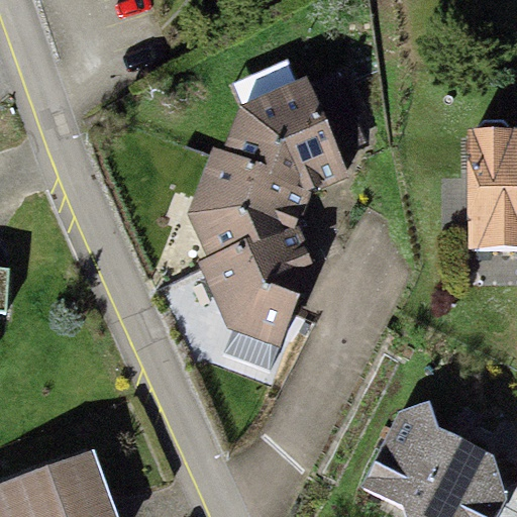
[(306,80),(240,106),(223,150),(270,168),(267,176),(309,191),(345,177),(335,151),(363,140),(335,74),(308,85),(306,80)]
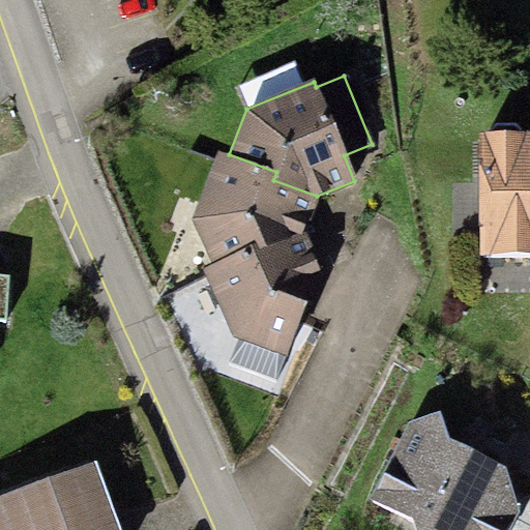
[(490,131),(479,131),(480,256),(529,255),(529,130),(521,131),(516,123),(494,124),(490,131)]
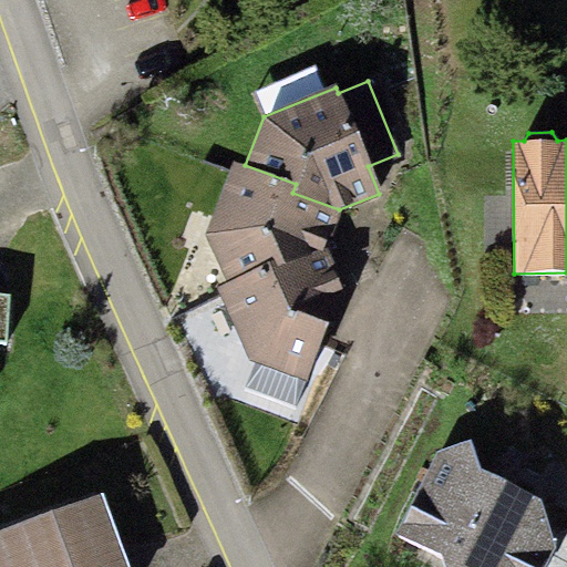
[(296,184),(245,165),(233,162),(206,235),(226,282),(269,264),(272,271),(326,248),(339,209),(292,193),(296,184)]
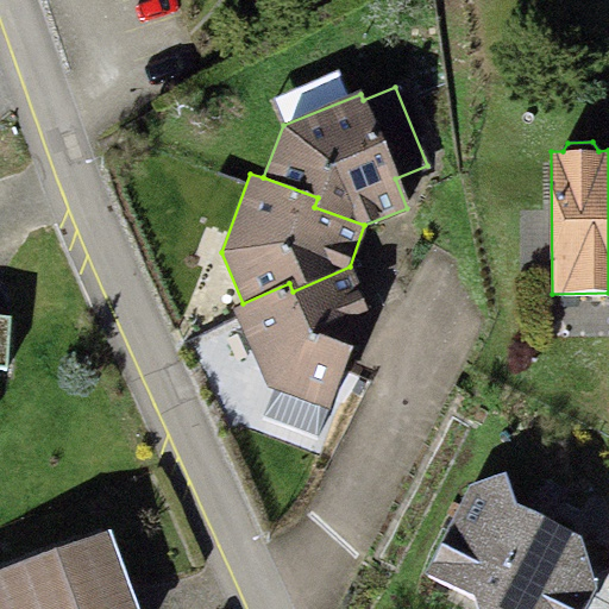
[(289,283),(243,303),(232,307),(265,385),(271,388),(259,418),(319,440),(369,311),(350,267),(293,292),(289,283)]
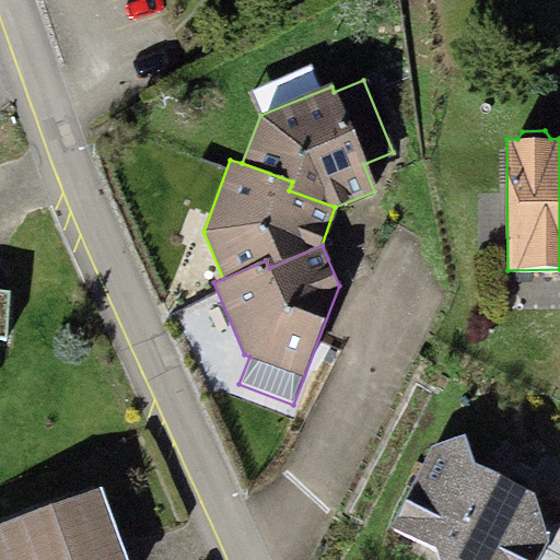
[(431,445),(388,527),(436,551),(439,559),(538,559),(548,541),(534,492),(473,462),(464,434),(431,445)]
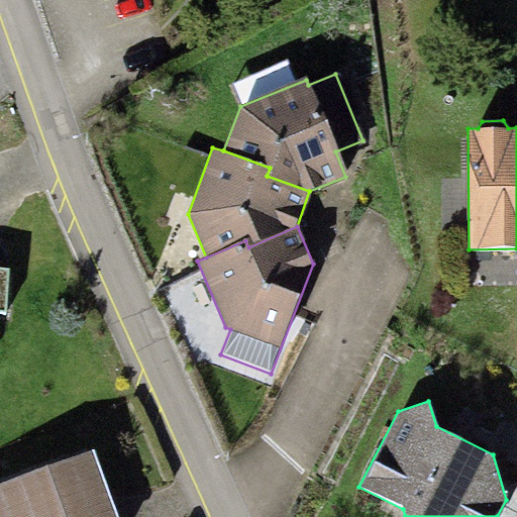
[(100,516),(82,469),(0,499),(0,516),(100,516)]
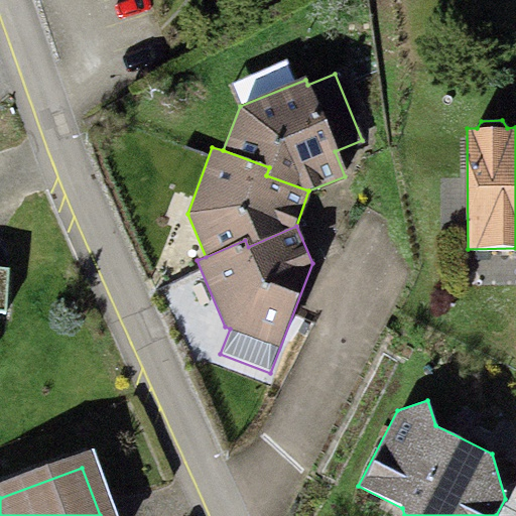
All buildings are outlined.
